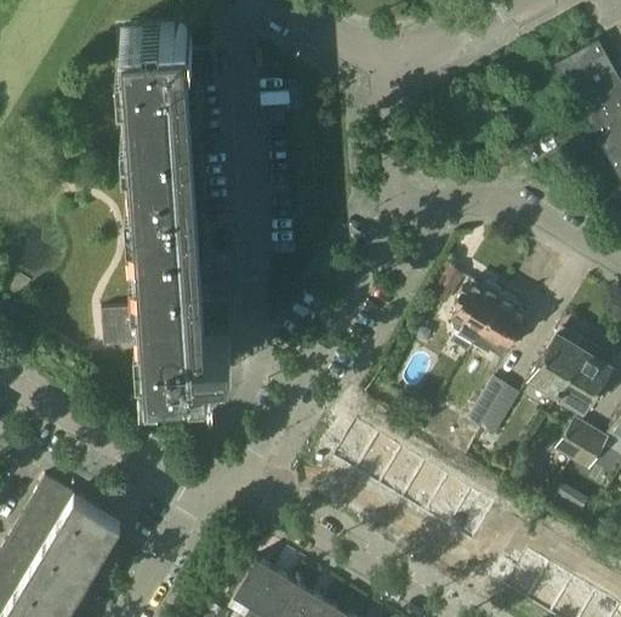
[(123,34),(141,307),(100,309),(102,346),(143,343),(146,380),(149,380),(149,377),(204,373),(204,376),(208,376),(205,355),(229,353),(226,301),(201,302),(184,51),(183,30),(123,34)]
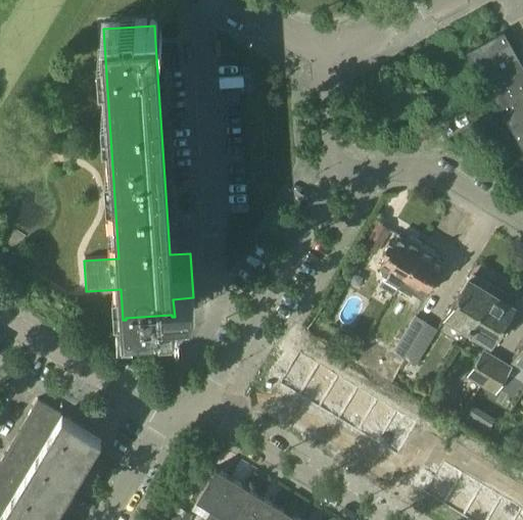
[(522,72),(502,34),(467,54),(467,55),(470,53),(522,146),(522,72)]
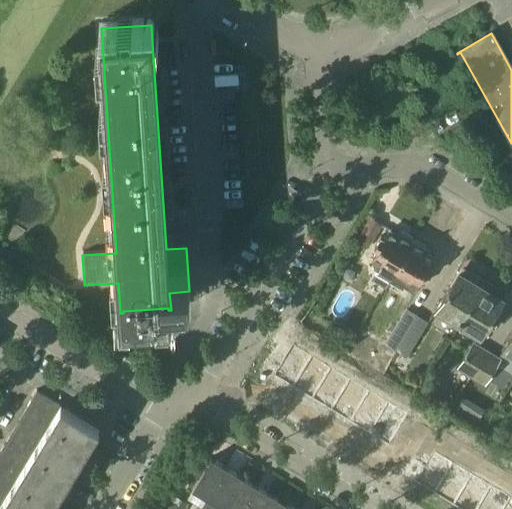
[(372,222),(357,246),(368,253),(383,229),(372,222)]
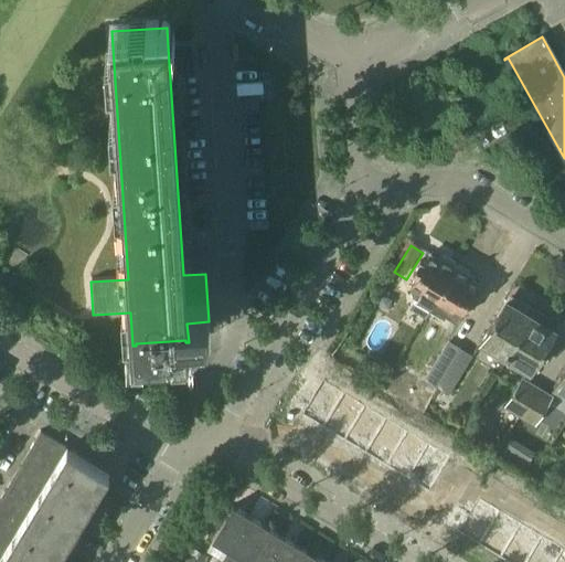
[(441,261),(439,260),(438,262),(429,257),(424,266),(419,264),(413,276),(416,278),(411,288),(412,296),(416,298),(409,310),(425,319),(432,308),(456,269),(454,268),(455,266),(443,258),(441,261)]
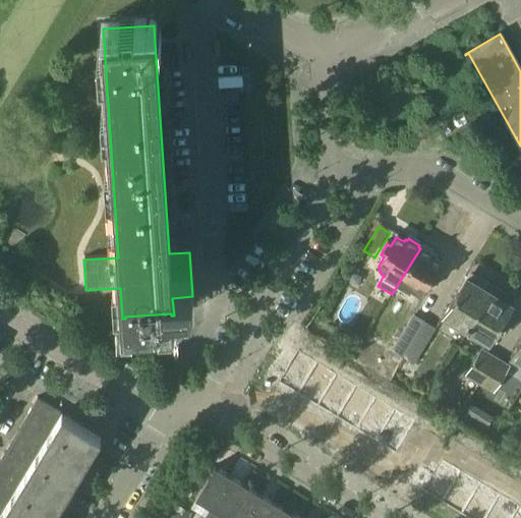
[(433,253),(422,247),(421,248),(420,248),(398,284),(420,297),(428,283),(432,286),(439,275),(436,273),(441,264),(432,259),(435,256),(432,255),(433,253)]
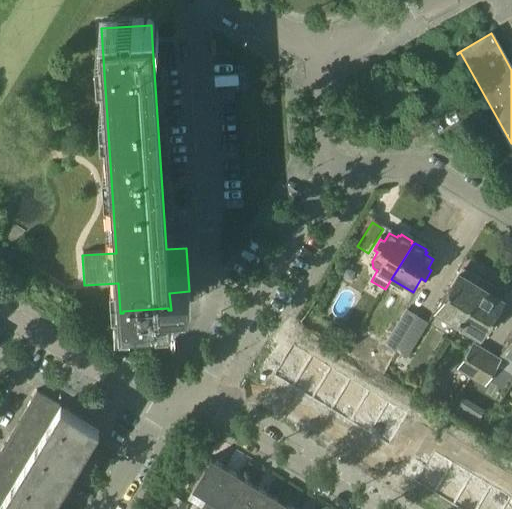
[(466,279),(458,275),(436,311),(444,316),(441,321),(455,329),(483,283),(469,274),(466,279)]
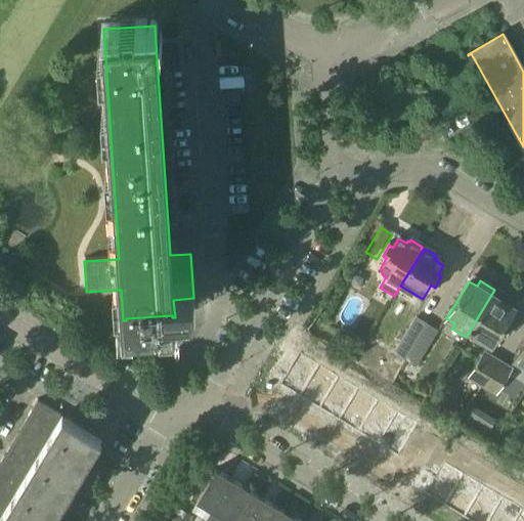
[(510,299),(494,290),(466,337),(480,345),(482,341),(491,346),(514,308),(506,304),(510,299)]
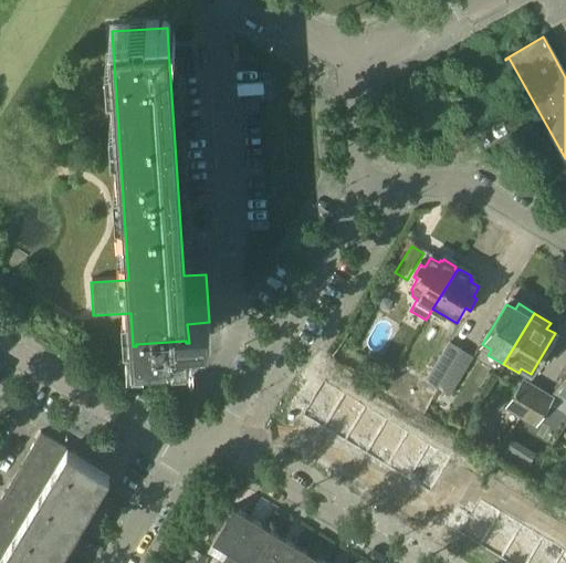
[(437,391),(460,351),(449,343),(425,384),(437,391)]
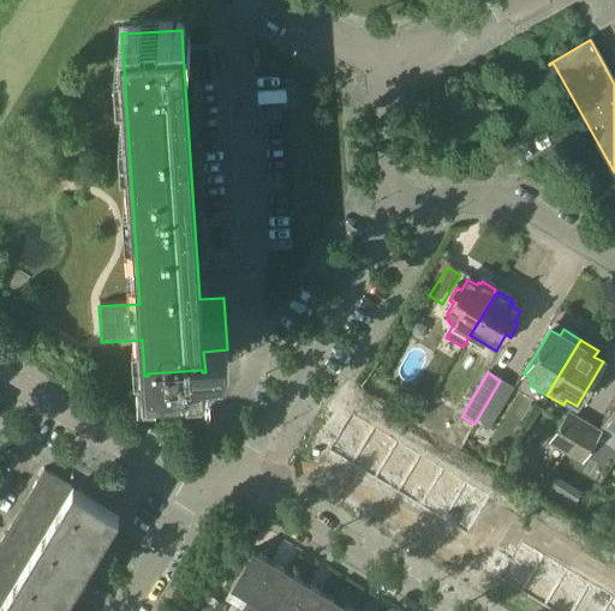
[(488,432),(514,389),(500,381),(475,424),(488,432)]
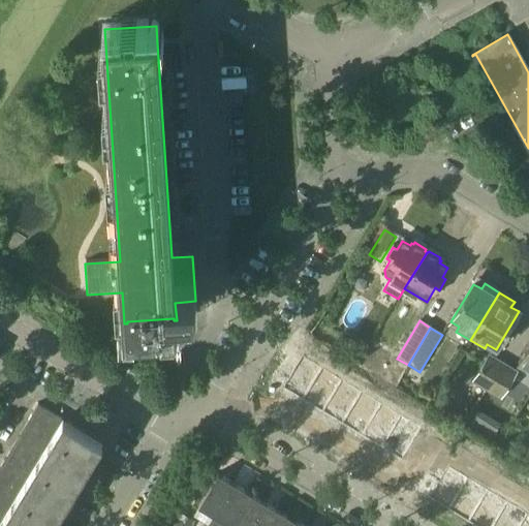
[(528,346),(519,363),(528,369),(525,373),(528,375),(528,346)]
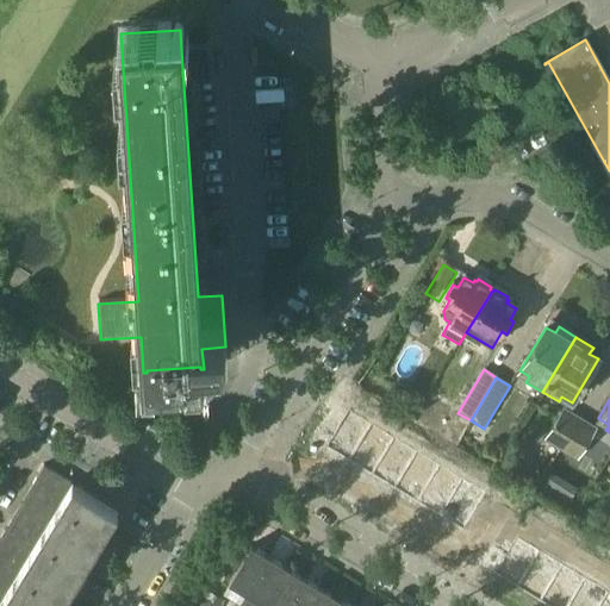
[(562,412),(546,439),(561,449),(578,422),(562,412)]
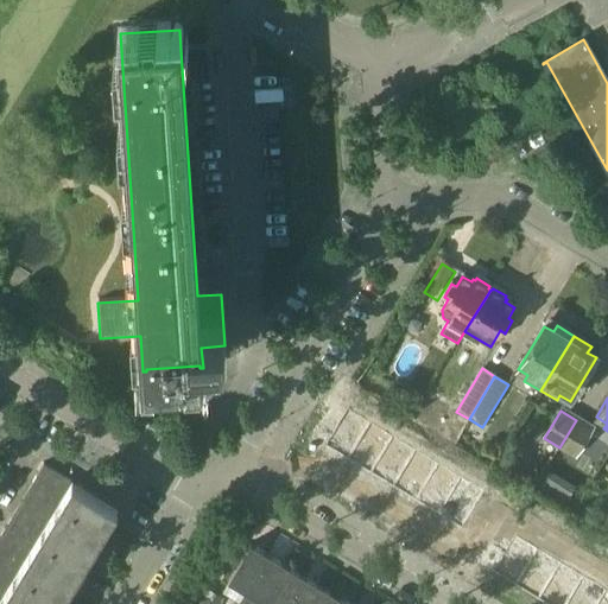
[(141,425),(153,432),(159,423),(147,415),(141,425)]
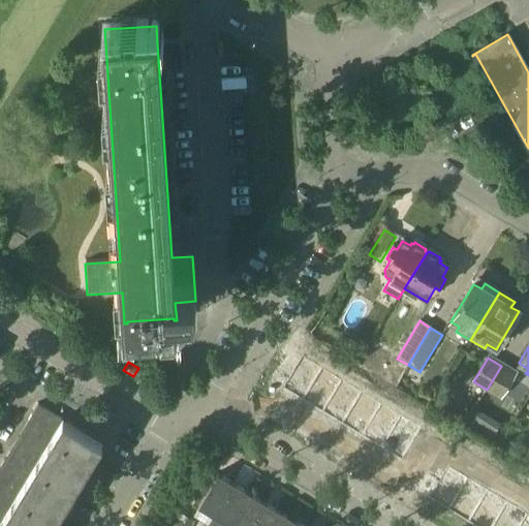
[(501,366),(487,390),(501,398),(516,374),(501,366)]
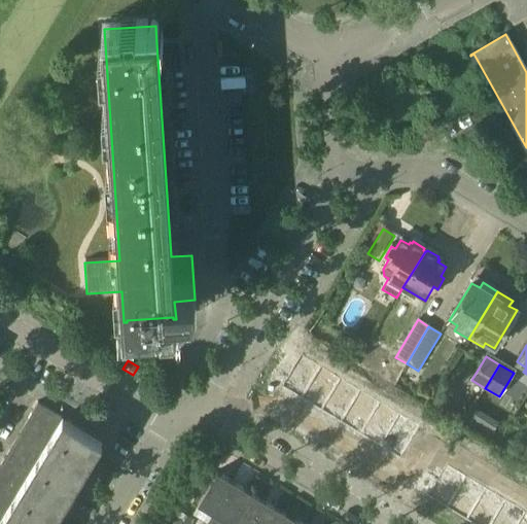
[(37,405),(28,420),(53,434),(62,419),(37,405)]
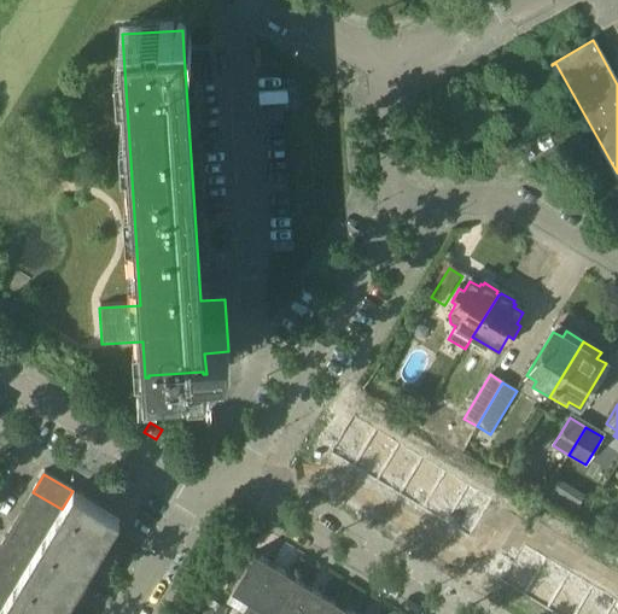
[(33,492),(11,528),(40,547),(33,557),(29,563),(75,591),(117,520),(118,519),(73,491),(62,509),(33,492)]
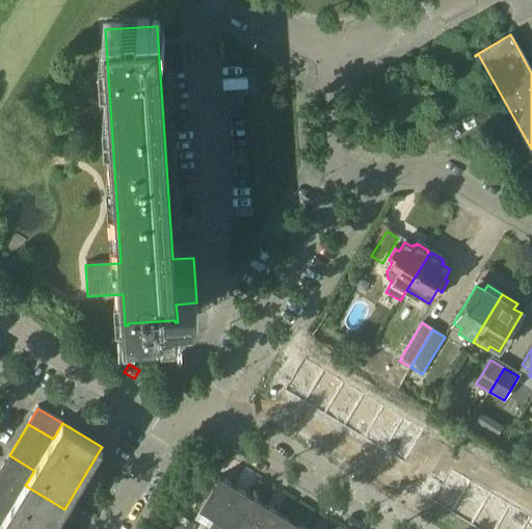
[(9,455),(3,465),(28,480),(34,471),(9,455)]
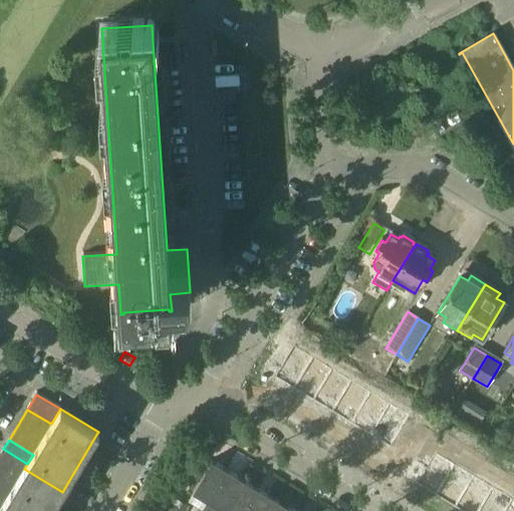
[(3,449),(0,454),(0,460),(22,474),(24,469),(27,464),(3,449)]
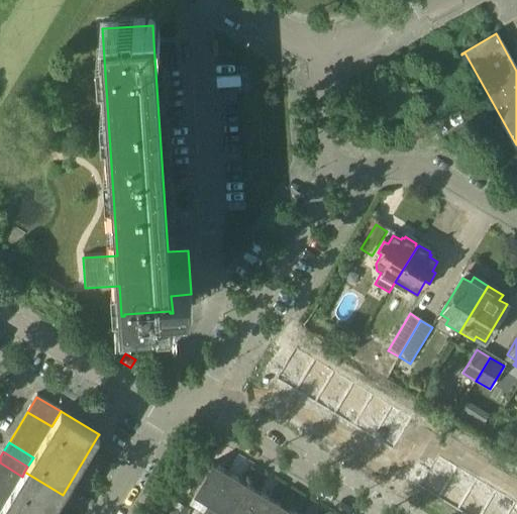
[(0,475),(16,486),(22,477),(0,463),(0,475)]
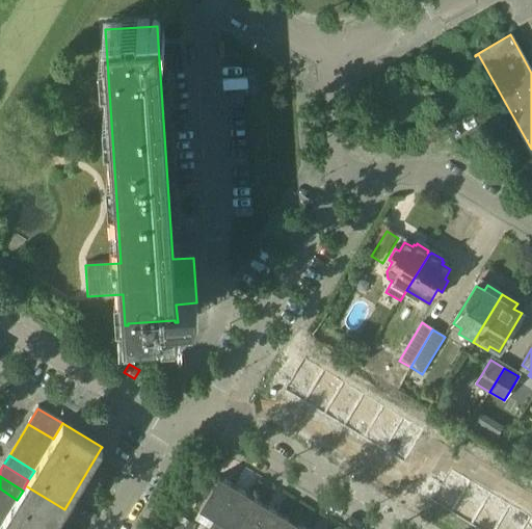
[(234,487),(218,478),(198,510),(214,520),(234,487)]
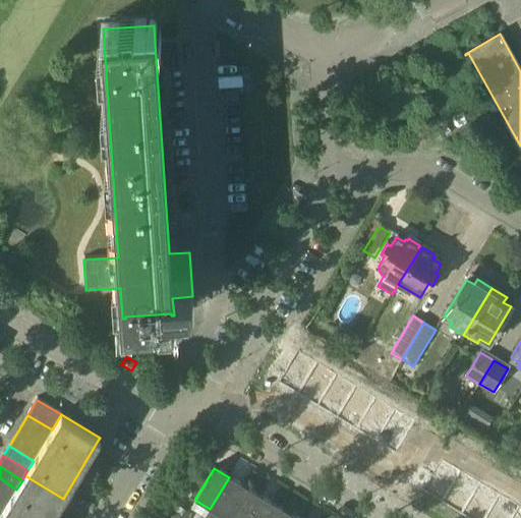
[(0,478),(0,517),(51,517),(63,499),(24,475),(22,480),(16,490),(0,478)]
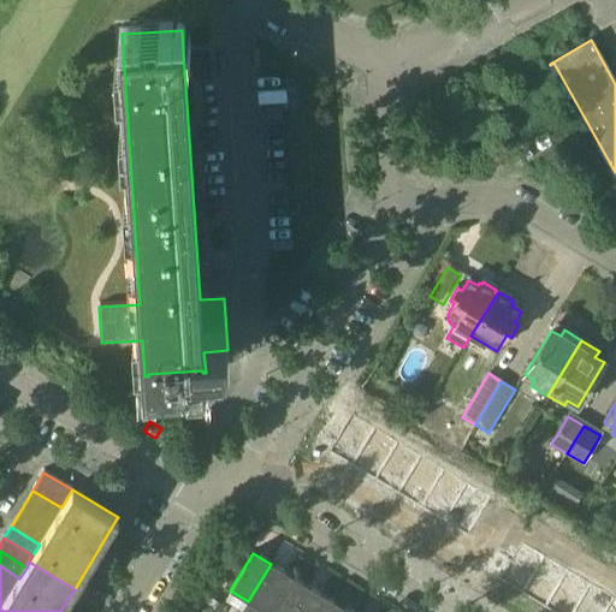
[(288,575),(271,564),(248,601),(264,611),(267,611),(288,575)]
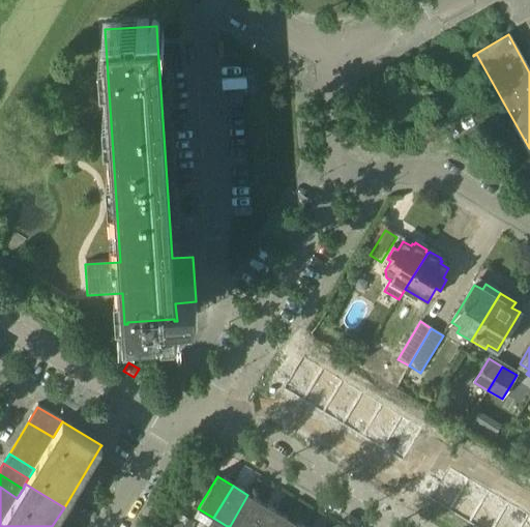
[(248,526),(263,504),(247,495),(230,526),(248,526)]
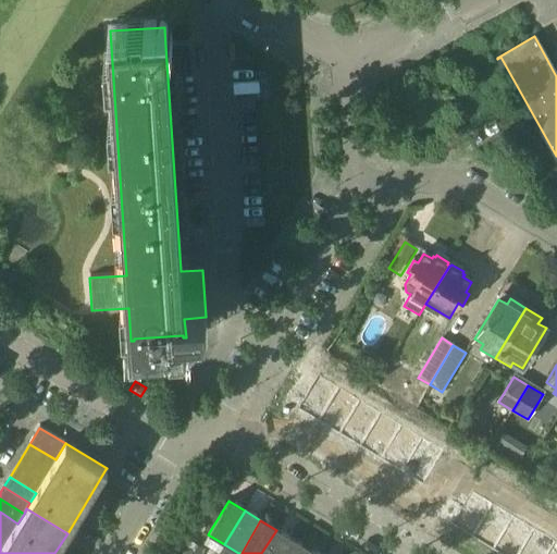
[(284,553),(293,540),(276,530),(261,553),(284,553)]
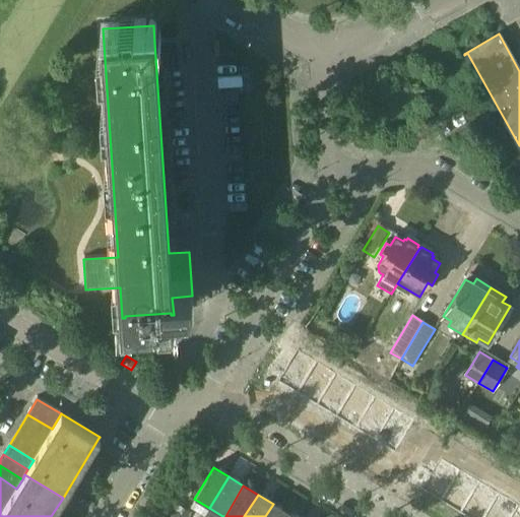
[(284,516),(287,512),(273,504),(265,516),(284,516)]
